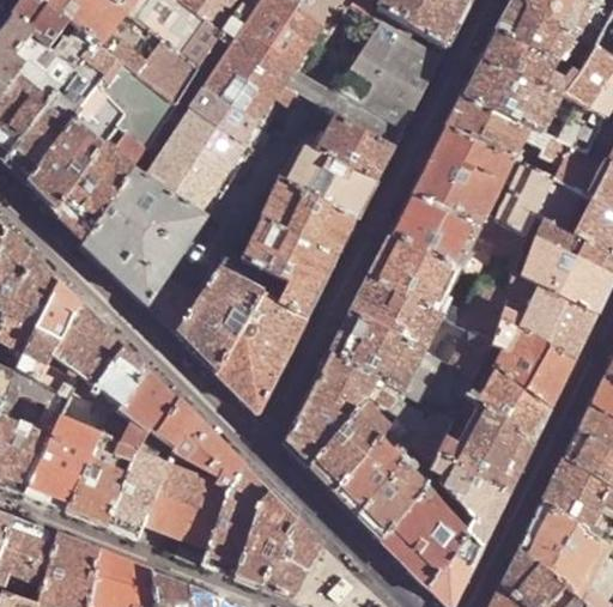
[(20,0),(19,1),(11,12),(32,30),(49,42),(67,18),(46,0),(20,0)]
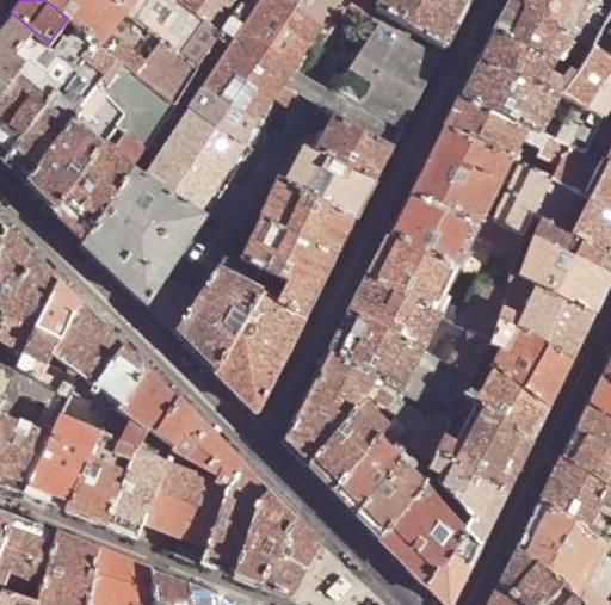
[(125,11),(112,0),(45,0),(67,18),(76,25),(93,37),(102,44),(125,11)]
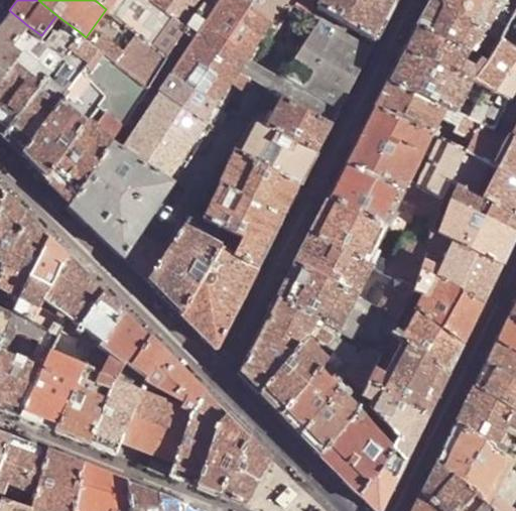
[(95,0),(106,9),(112,0),(95,0)]
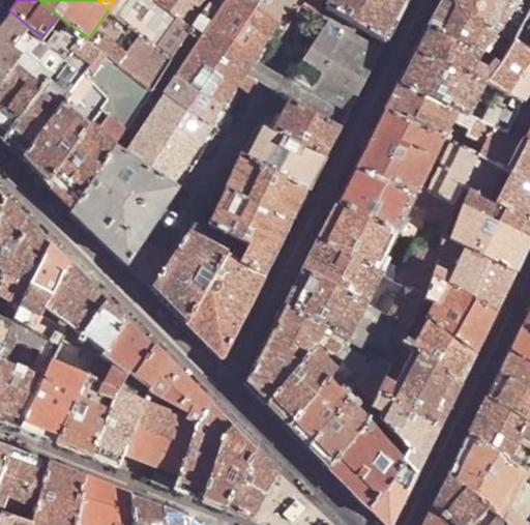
[(115,0),(109,9),(140,33),(171,57),(189,30),(192,26),(158,0),(115,0)]
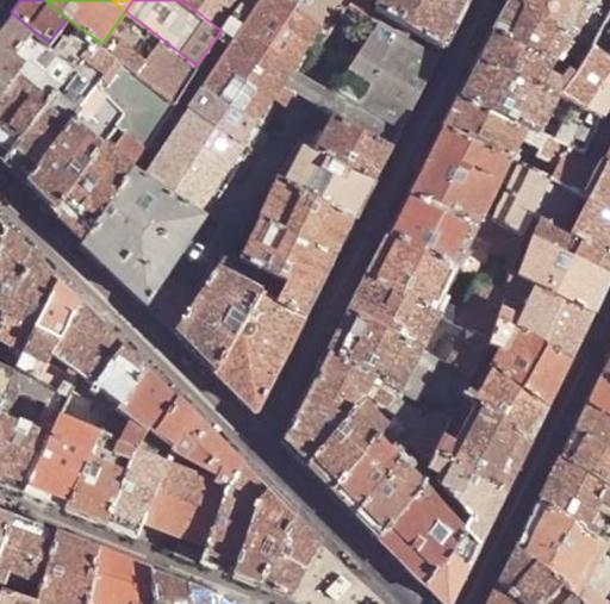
[(182,0),(221,30),(242,0),(182,0)]
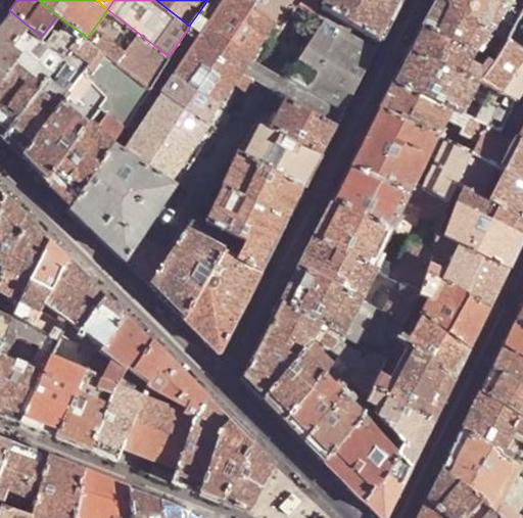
[(223,0),(218,7),(198,37),(163,91),(207,120),(287,0),(223,0)]
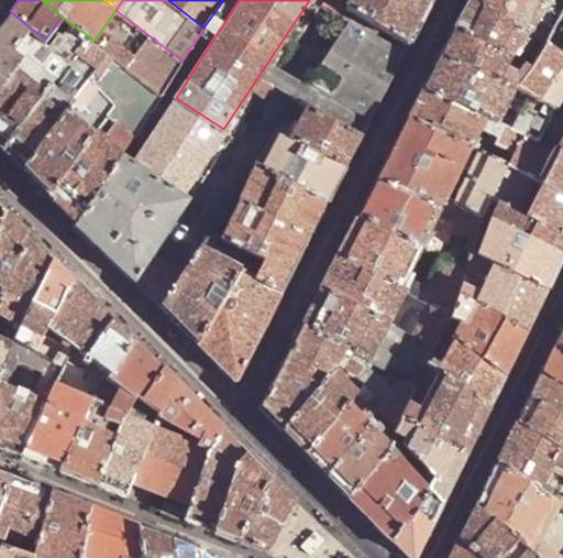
[(348,4),(350,0),(309,0),(223,129),(181,190),(190,197),(258,93),(277,65),(320,0),(337,0),(346,6),(348,4)]
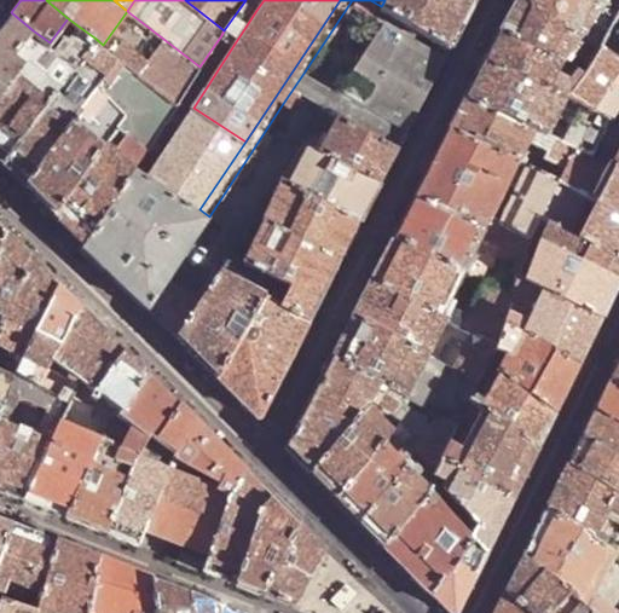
[(221,35),(235,44),(258,9),(246,0),(224,30),(221,35)]
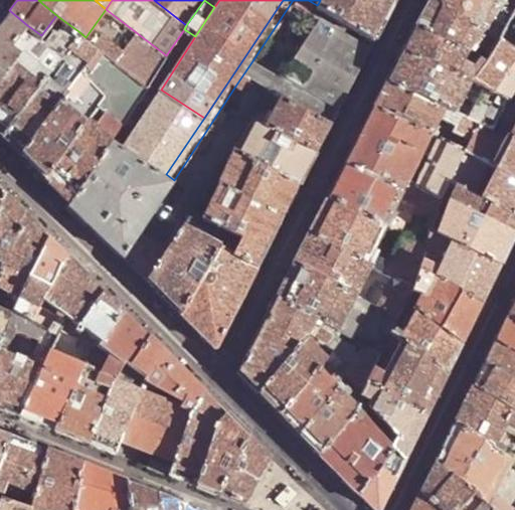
[(320,0),(318,4),(373,38),(390,4),(392,0),(320,0)]
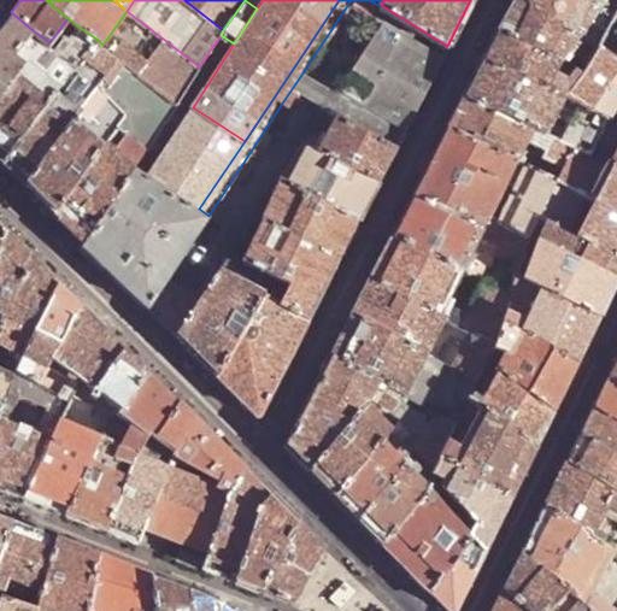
[(498,30),(562,62),(568,53),(579,35),(580,35),(580,34),(516,0),(513,0),(505,16),(498,30)]
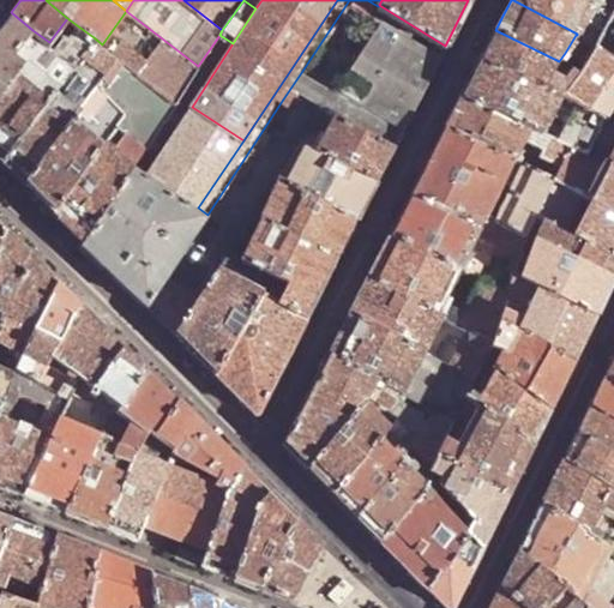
[(513,0),(577,34),(584,19),(594,0),(513,0)]
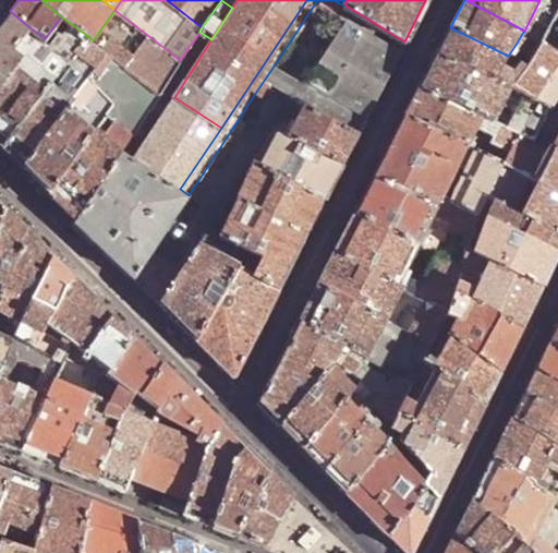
[(557,7),(548,26),(540,40),(557,51),(557,7)]
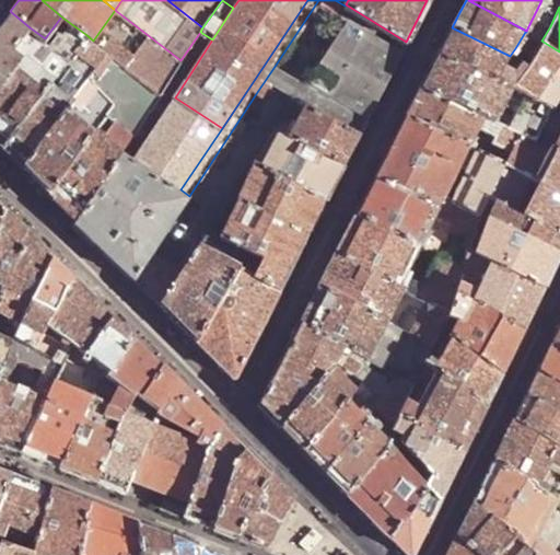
[(148,35),(115,10),(93,41),(107,53),(126,66),(148,35)]
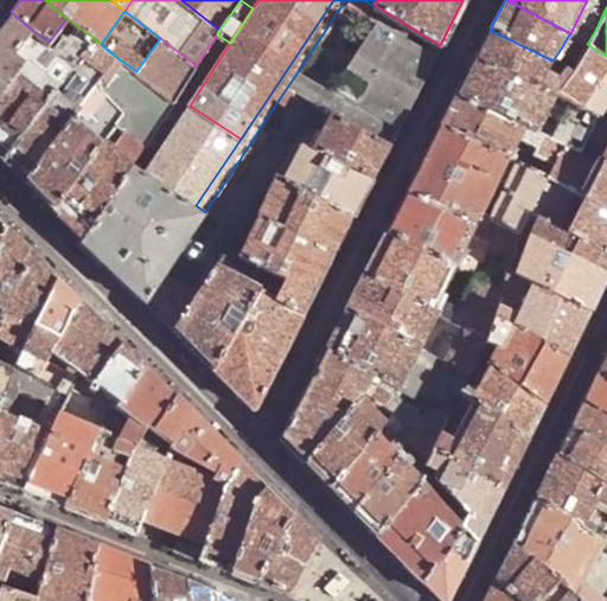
[(11,12),(0,26),(0,94),(24,63),(13,55),(32,30),(11,12)]
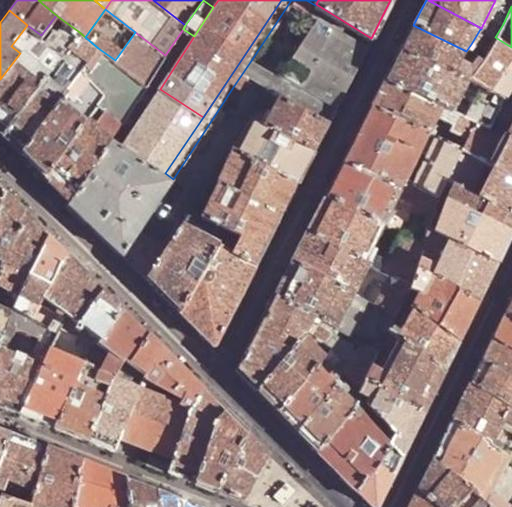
[(41,35),(27,25),(11,46),(20,53),(21,51),(47,72),(61,54),(48,42),(64,21),(56,15),(41,35)]
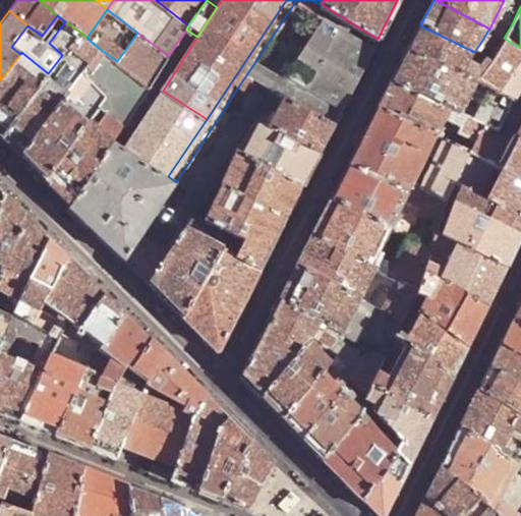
[(373,47),(322,15),(282,76),(274,88),(272,93),(282,98),(333,125),(349,94),(373,47)]
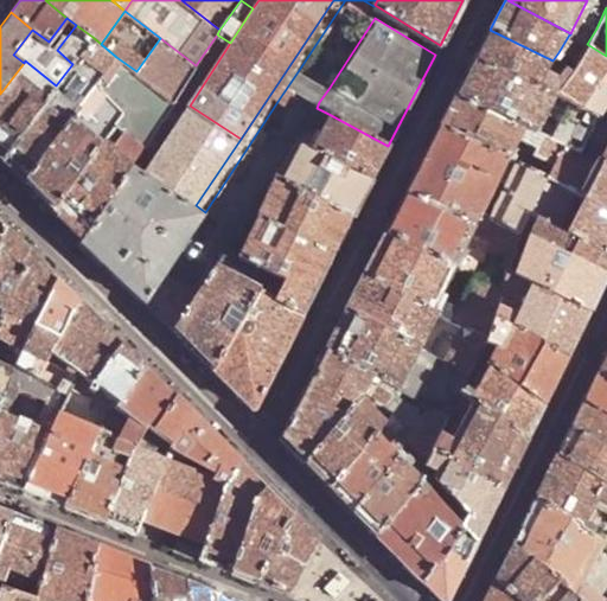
[(570,33),(570,34),(587,44),(596,29),(577,19),(570,33)]
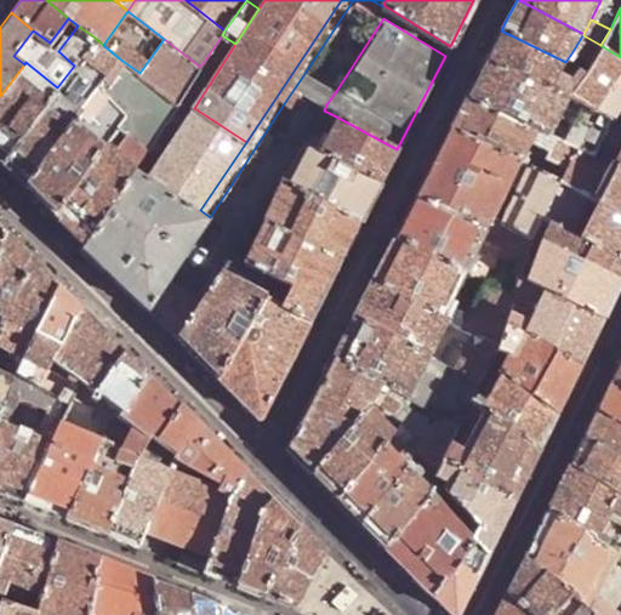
[(78,26),(58,51),(74,66),(81,55),(95,38),(78,26)]
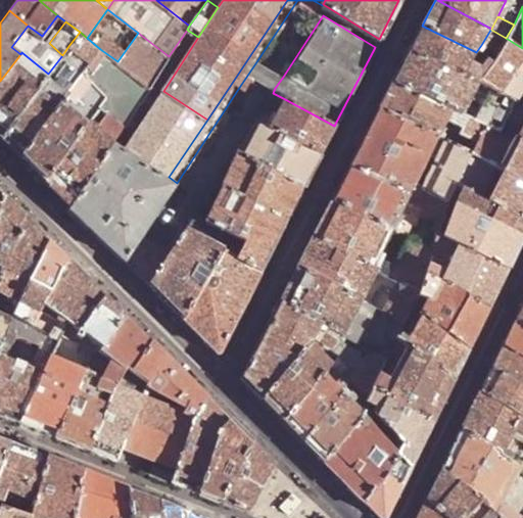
[(476,52),(422,26),(414,41),(409,51),(463,73),(470,62),(476,52)]
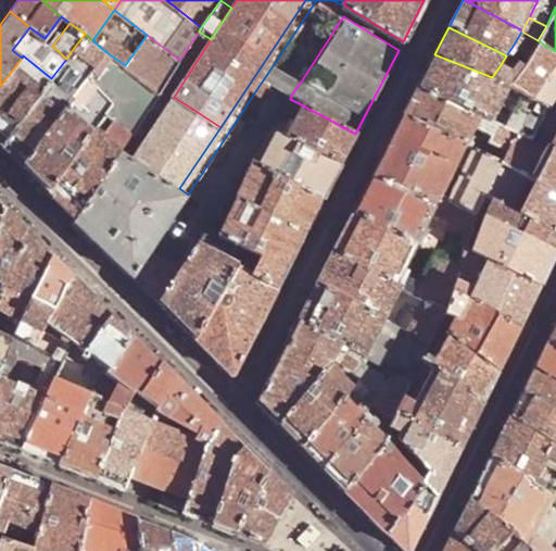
[(85,34),(73,49),(96,67),(106,52),(92,40),(85,34)]
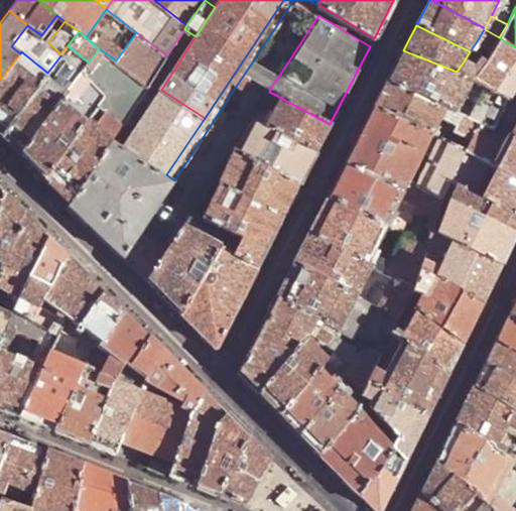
[(166,55),(136,32),(116,60),(147,86),(166,55)]
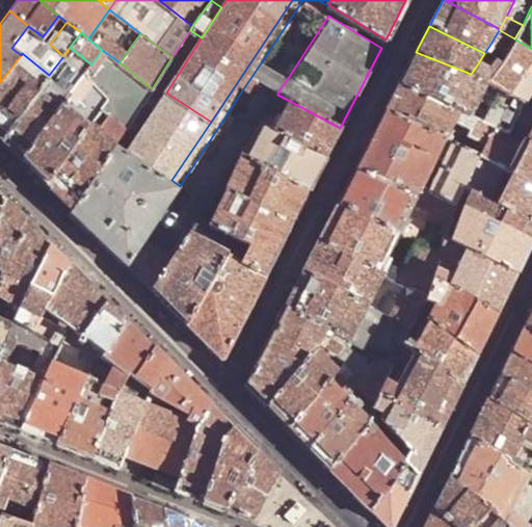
[(502,61),(489,82),(498,87),(523,103),(524,104),(531,88),(531,49),(514,38),(502,61)]
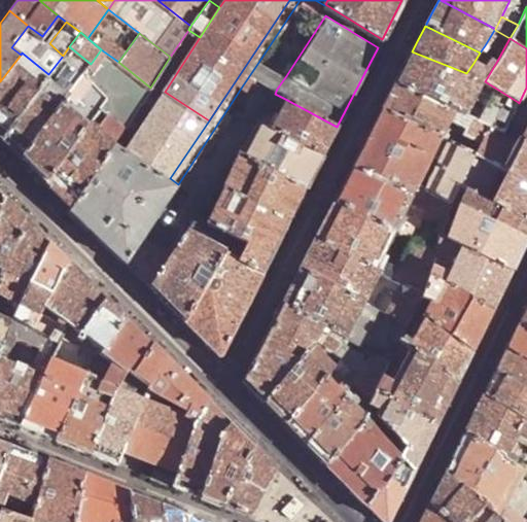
[(485,45),(480,53),(488,56),(492,48),(485,45)]
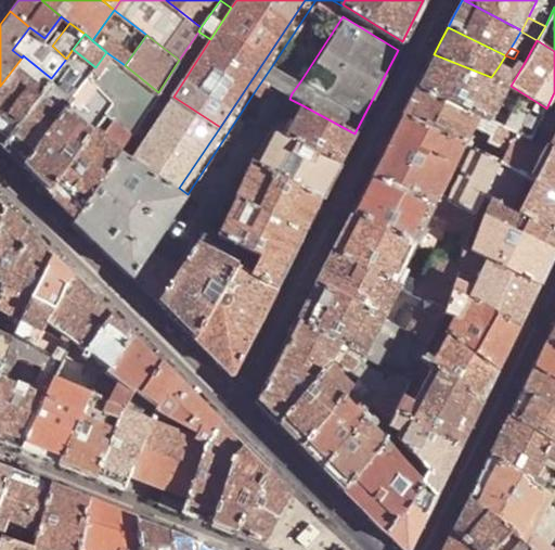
[(51,78),(49,82),(72,100),(89,76),(95,67),(73,49),(66,59),(51,78)]
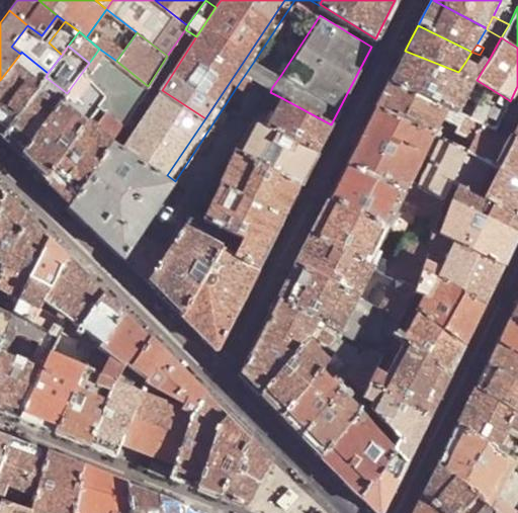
[(116,61),(99,49),(89,63),(83,71),(105,95),(87,120),(111,141),(148,86),(116,61)]
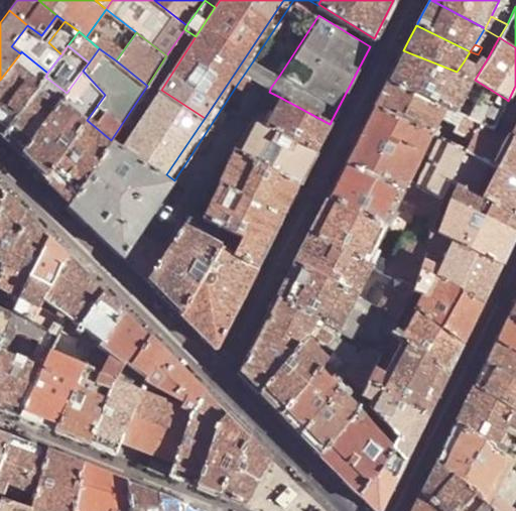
[(395,67),(388,80),(445,107),(457,112),(462,102),(466,94),(473,79),(457,72),(403,50),(395,67)]
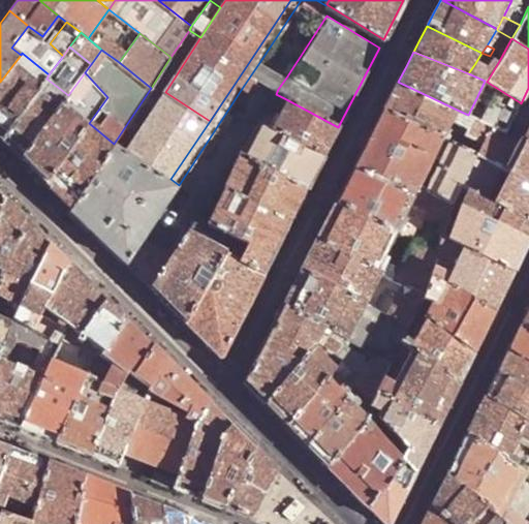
[(22,53),(21,55),(0,82),(0,133),(3,136),(47,79),(49,74),(22,53)]
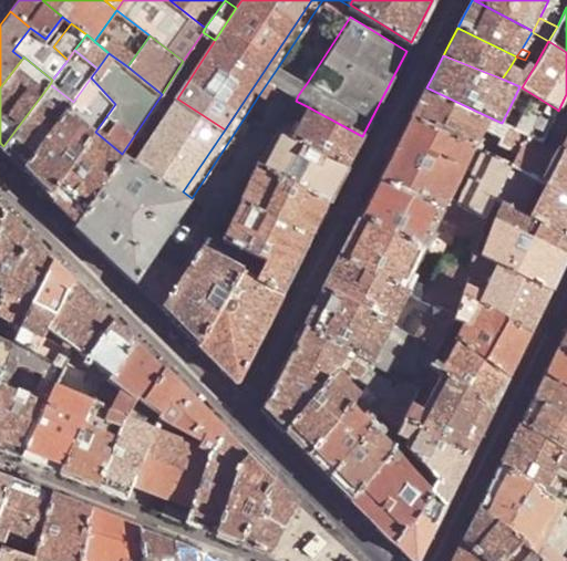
[(522,73),(509,68),(502,79),(519,86),(522,89),(522,87),(535,65),(528,62),(522,73)]
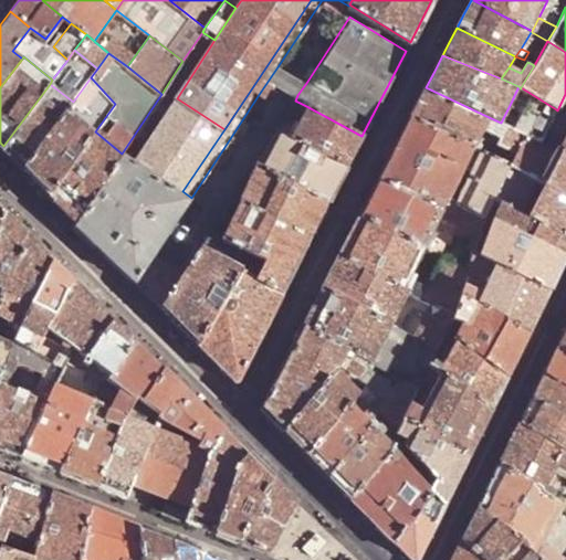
[(279,65),(260,93),(263,95),(274,81),(297,95),(306,83),(279,65)]
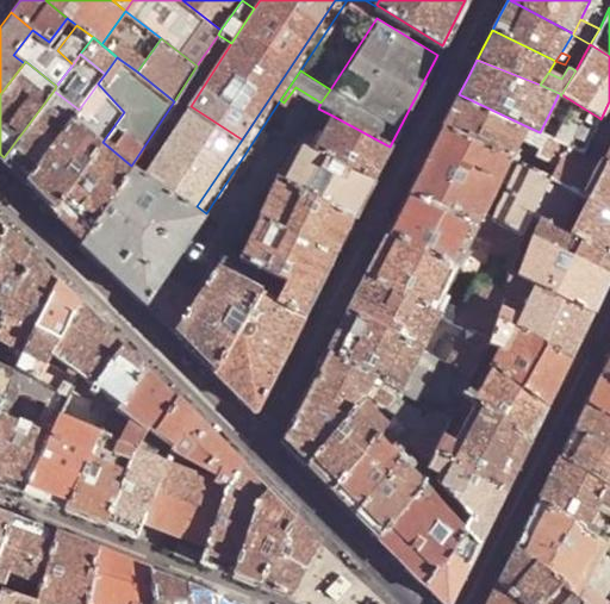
[(124,112),(98,83),(79,110),(73,117),(103,142),(124,112)]
